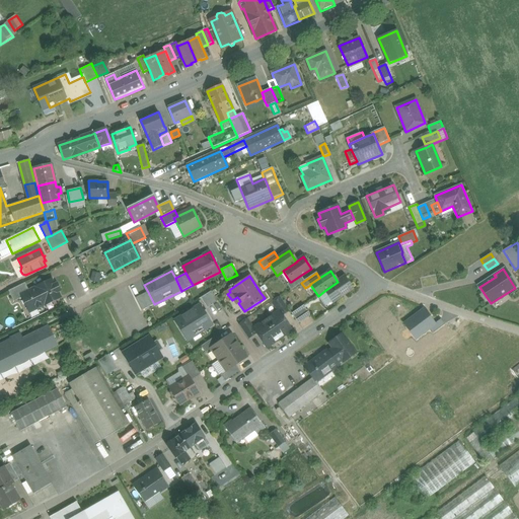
[(300,276),(291,282),(290,282),(287,284),(291,290),(301,283),(304,281),(300,276)]
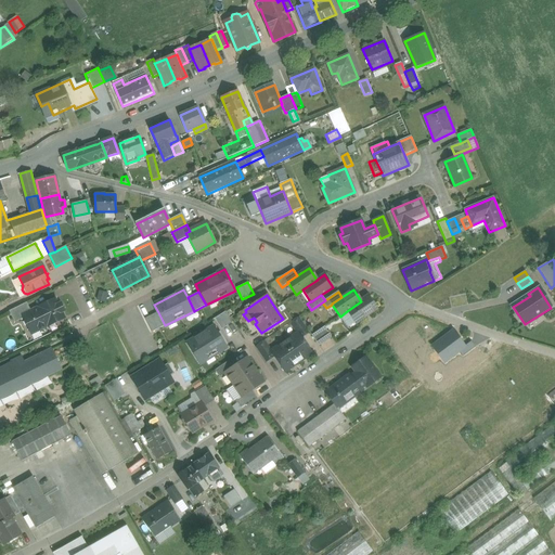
[(361,301),(347,311),(355,323),(376,309),(368,296),(361,301)]
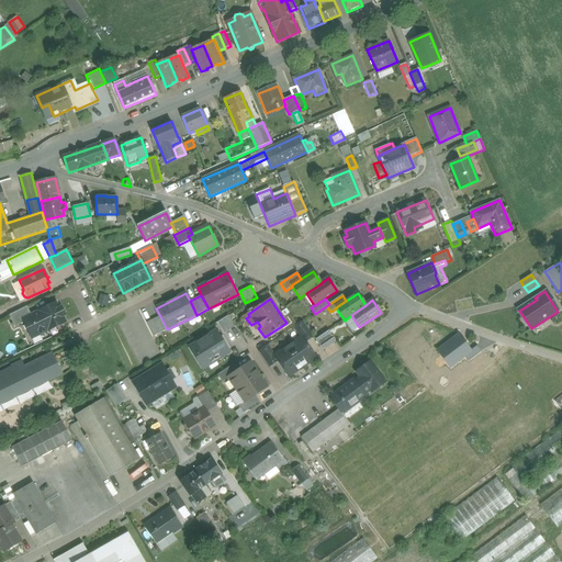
[(55,303),(38,312),(47,330),(48,330),(65,323),(62,316),(65,315),(62,307),(58,308),(55,303)]
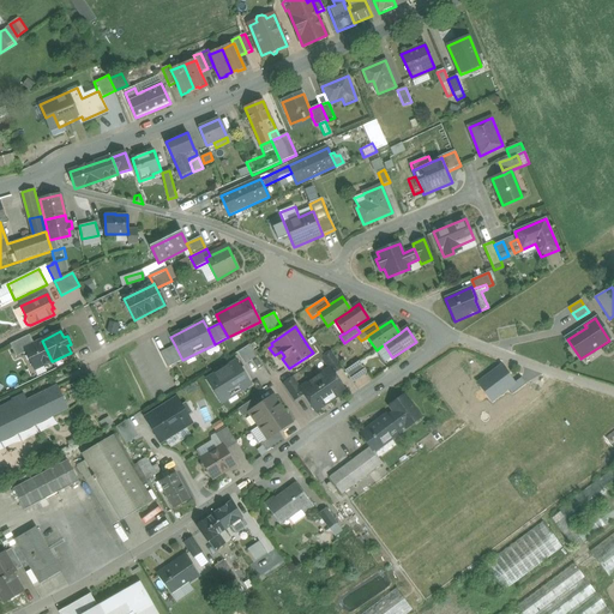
[(29,335),(10,344),(16,357),(26,353),(25,349),(34,344),(29,335)]
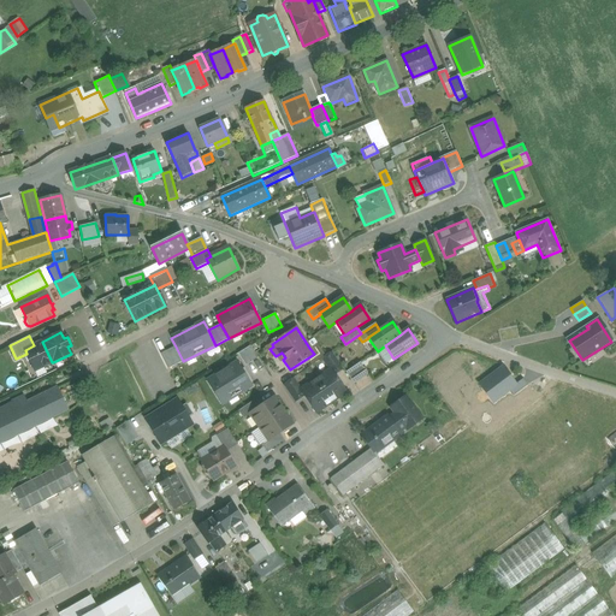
[(34,345),(25,350),(27,354),(35,371),(52,362),(42,342),(34,345)]
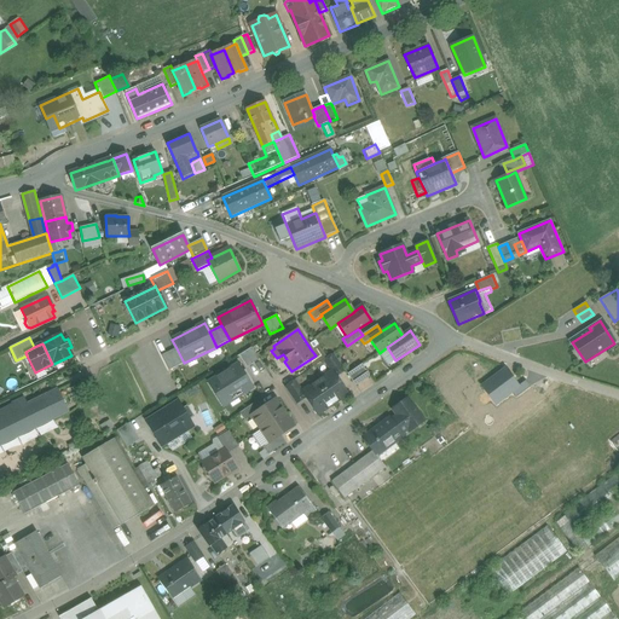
[(327,358),(318,345),(311,350),(316,356),(308,360),(313,368),(323,360),(327,358)]
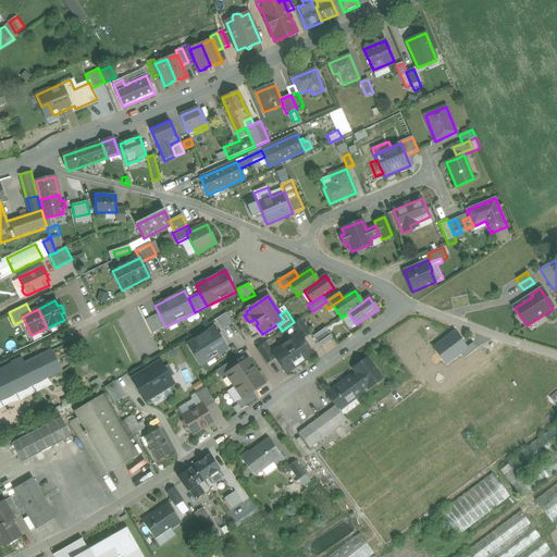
[(226,312),(215,320),(222,331),(233,323),(226,312)]
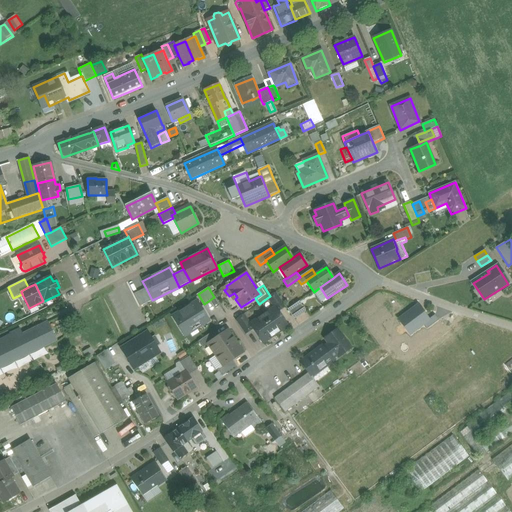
[(152,300),(146,288),(134,294),(140,306),(152,300)]
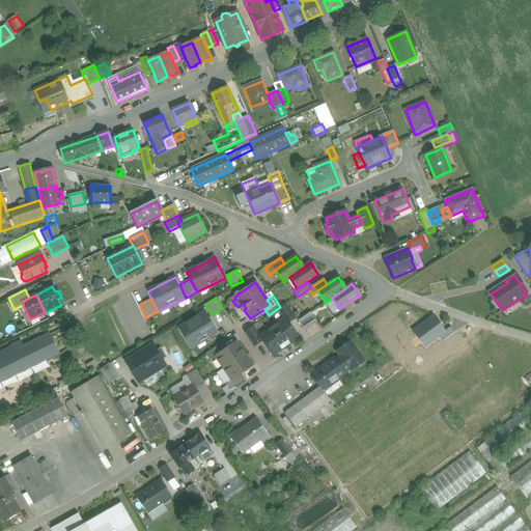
[(297,318),(286,303),(280,307),(277,309),(284,319),(285,319),(288,324),(297,318)]
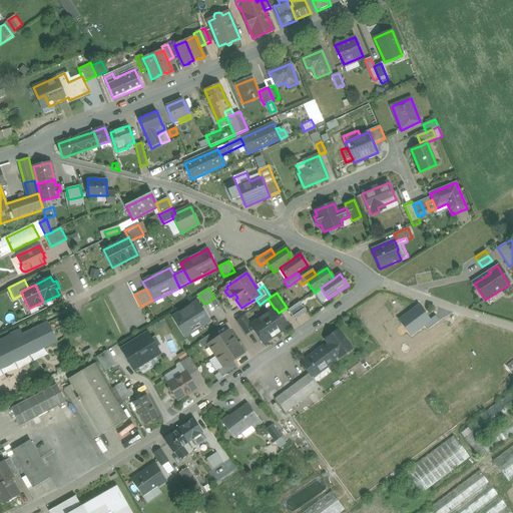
[(197,302),(172,318),(184,337),(209,322),(197,302)]
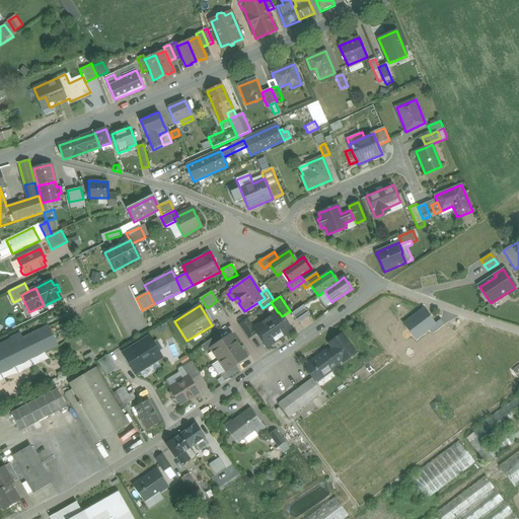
[(303,306),(291,313),(298,323),(310,315),(303,306)]
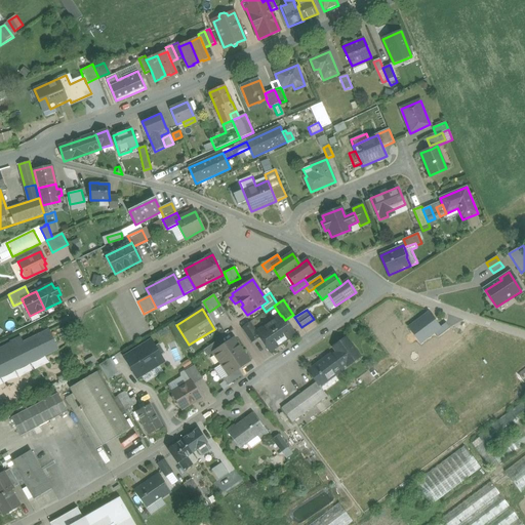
[(285,320),(282,316),(281,316),(269,324),(282,344),(294,334),(285,320)]
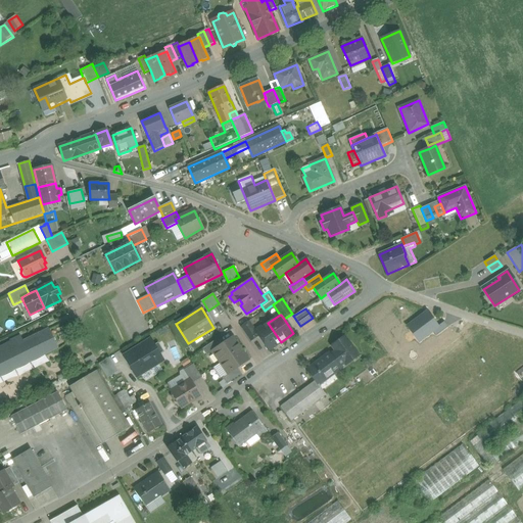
[(248,321),(240,327),(250,342),(258,336),(255,332),(255,331),(248,321)]
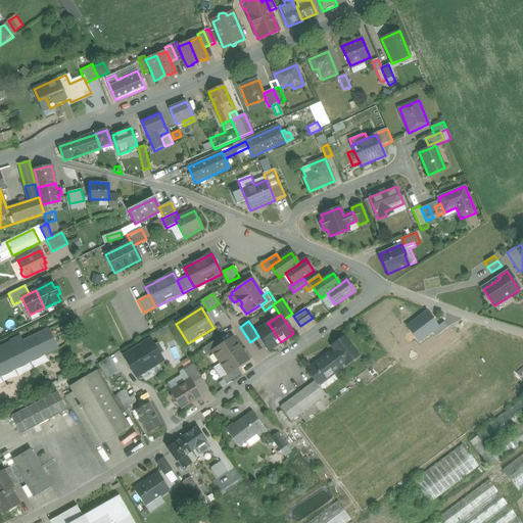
[(281,342),(268,323),(255,331),(255,332),(258,336),(268,350),(281,342)]
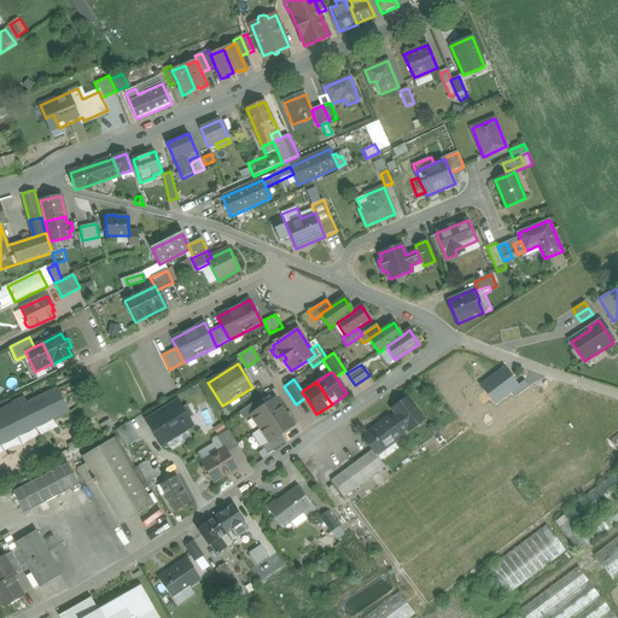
[(24,406),(35,429),(53,419),(42,397),(24,406)]
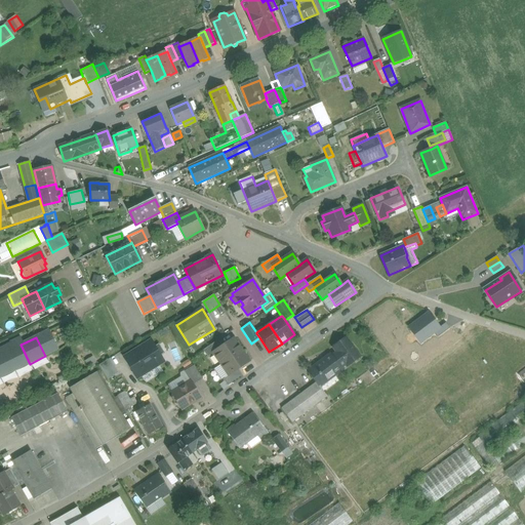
[(223,347),(213,353),(220,364),(241,351),(233,338),(223,347)]
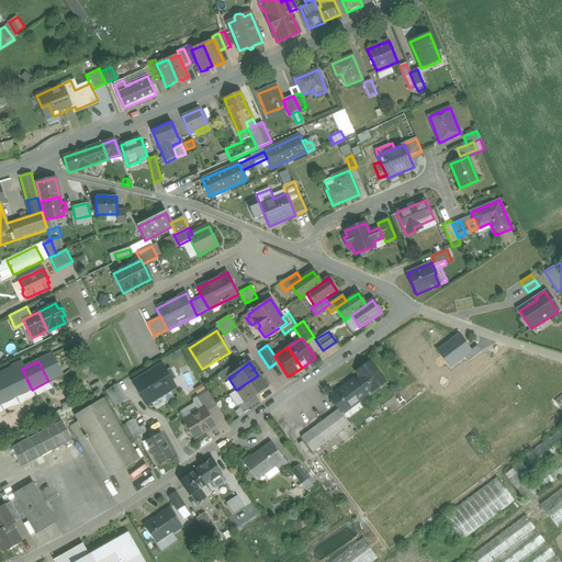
[(370,362),(357,372),(361,378),(356,382),(364,393),(370,390),(372,393),(385,383),(370,362)]
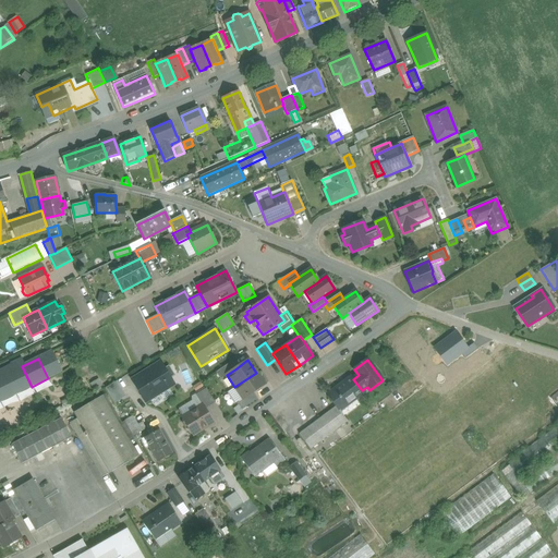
[(160,362),(131,380),(145,403),(174,385),(170,378),(174,375),(169,366),(165,368),(160,362)]
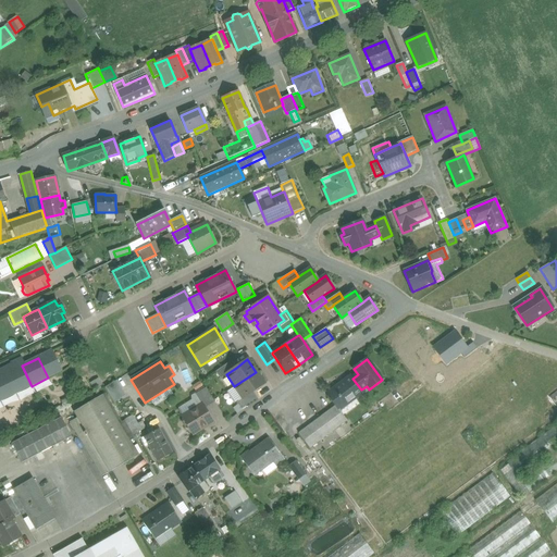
[(232,361),(215,372),(220,379),(226,374),(236,368),(232,361)]
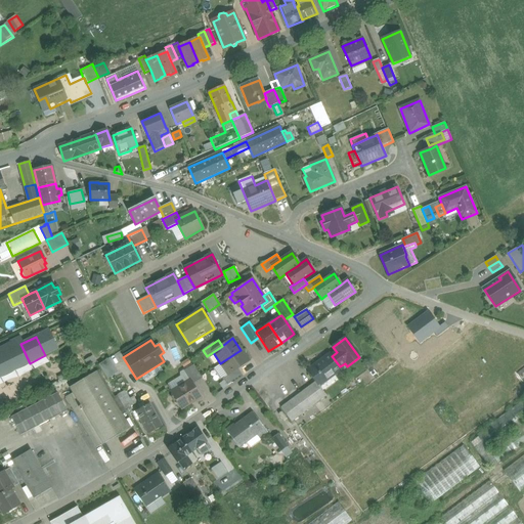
[(10,343),(0,347),(0,377),(30,363),(20,344),(13,348),(10,343)]
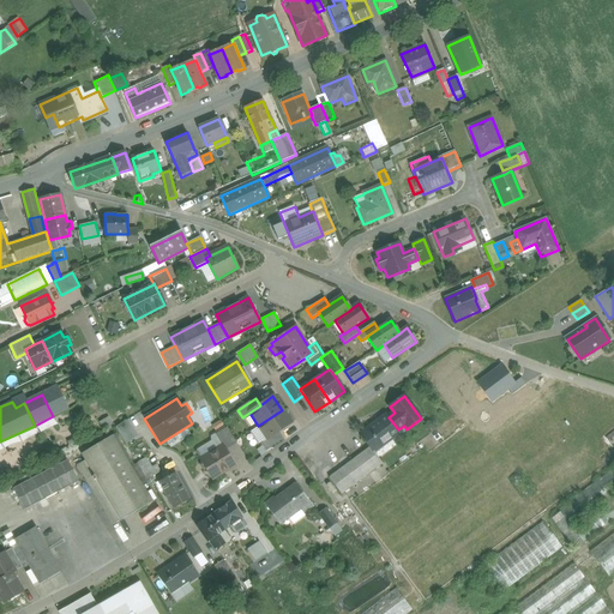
[(282,410),(258,426),(268,439),(278,432),(292,423),(282,410)]
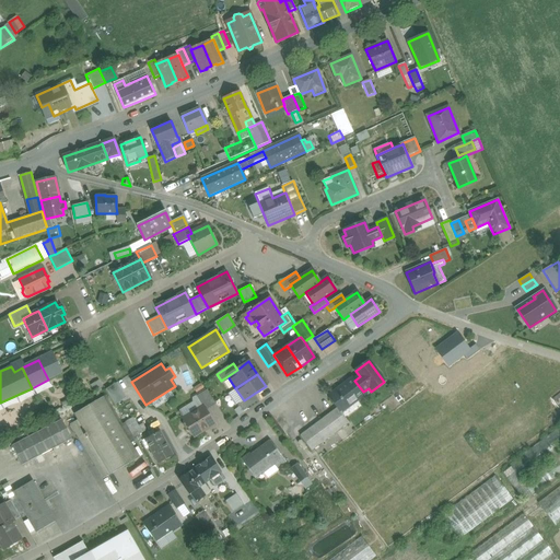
[(352,377),(328,396),(337,408),(340,411),(359,398),(364,394),(365,395),(363,392),(354,381),(352,377)]
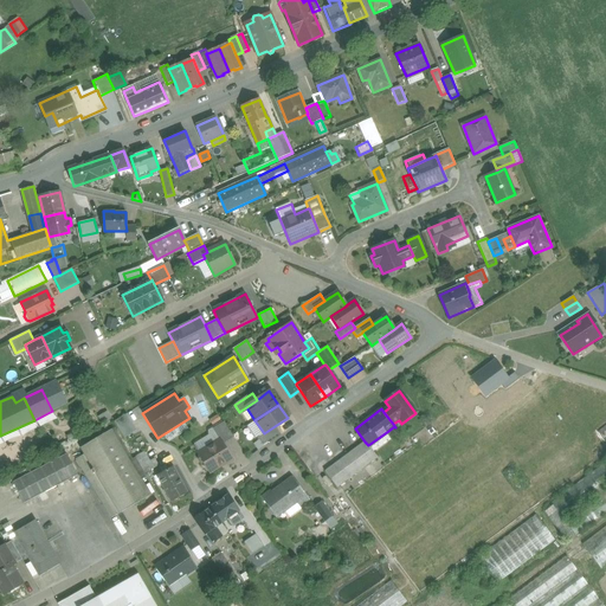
[(116,420),(124,436),(137,429),(129,413),(116,420)]
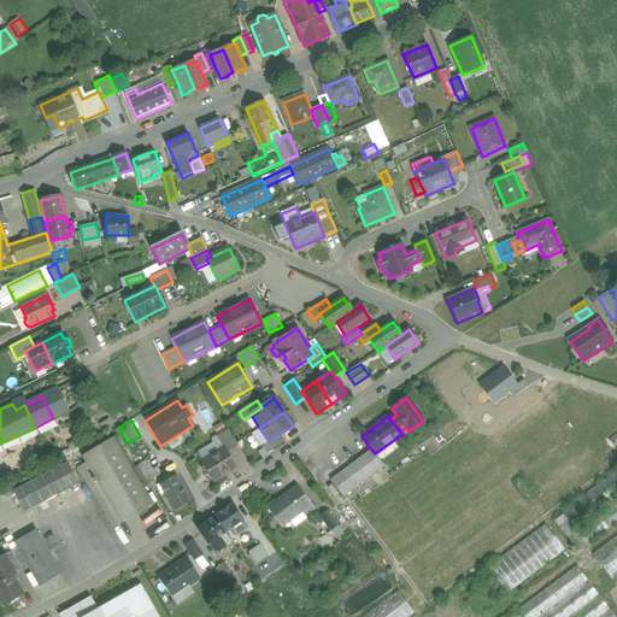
[(238,446),(228,430),(216,438),(223,448),(224,448),(227,452),(238,446)]
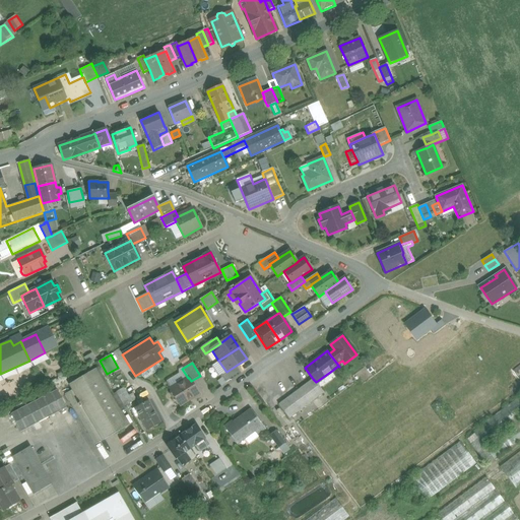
[(236,366),(226,372),(220,376),(224,382),(240,372),(236,366)]
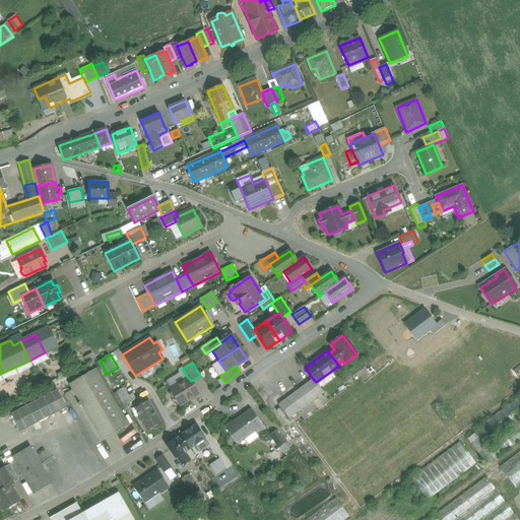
[(99,368),(95,369),(119,409),(124,406),(120,400),(116,392),(114,393),(99,368)]
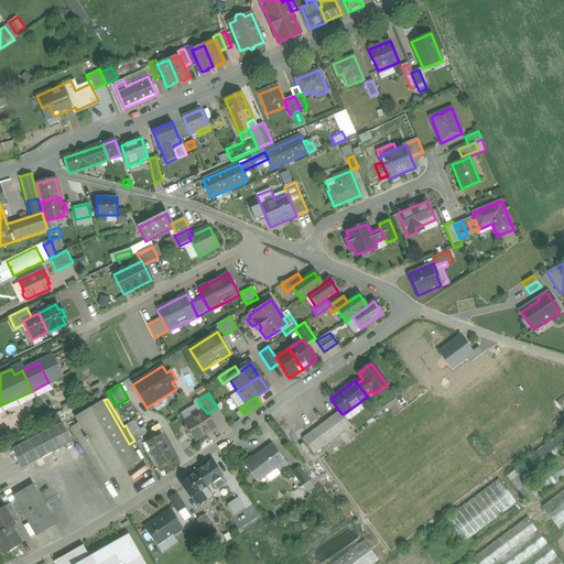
[(129,444),(104,400),(75,418),(78,423),(110,478),(139,462),(129,444)]
